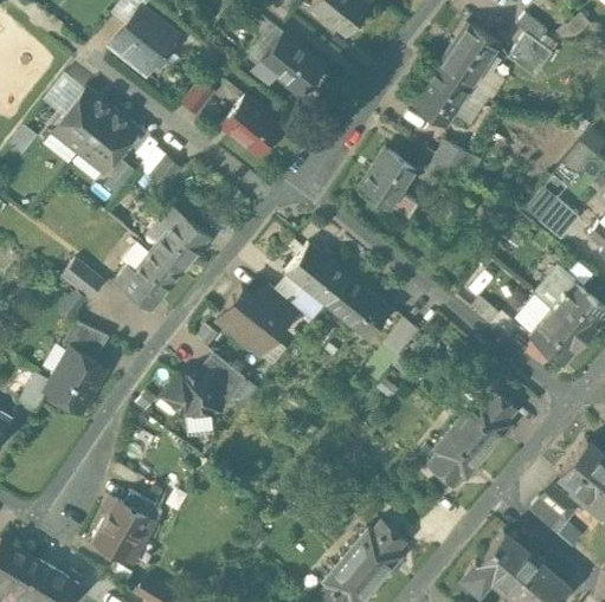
[(148,0),(121,0),(111,13),(128,26),(142,10),(149,0),(148,0)]
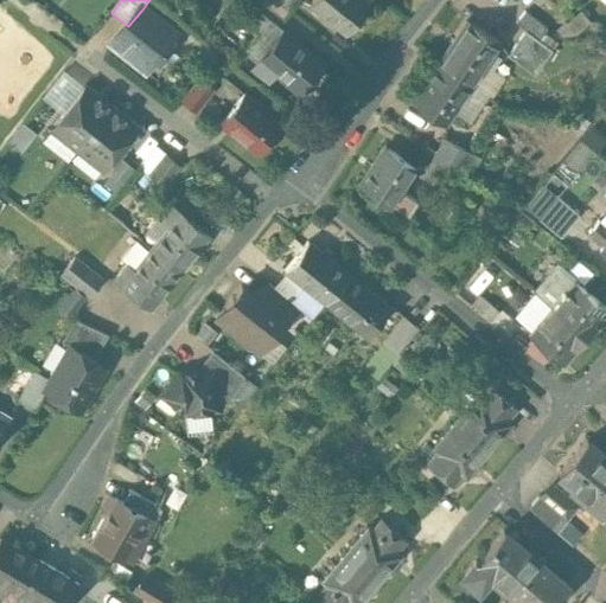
[(291,14),(272,0),(256,0),(253,6),(280,29),(291,14)]
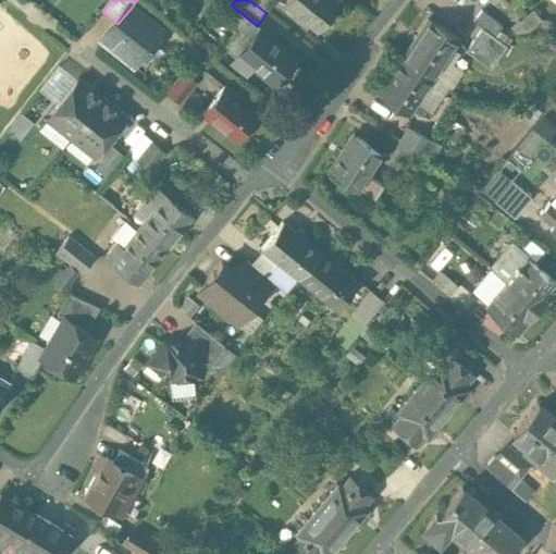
[(275,2),(273,0),(249,0),(267,13),(275,2)]
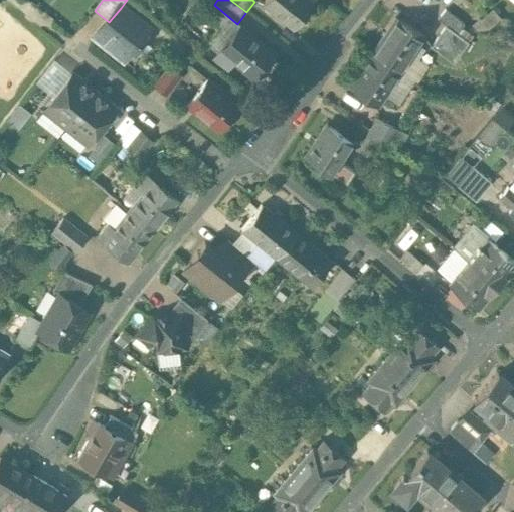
[(315,6),(306,0),(268,0),(264,7),(294,31),(315,6)]
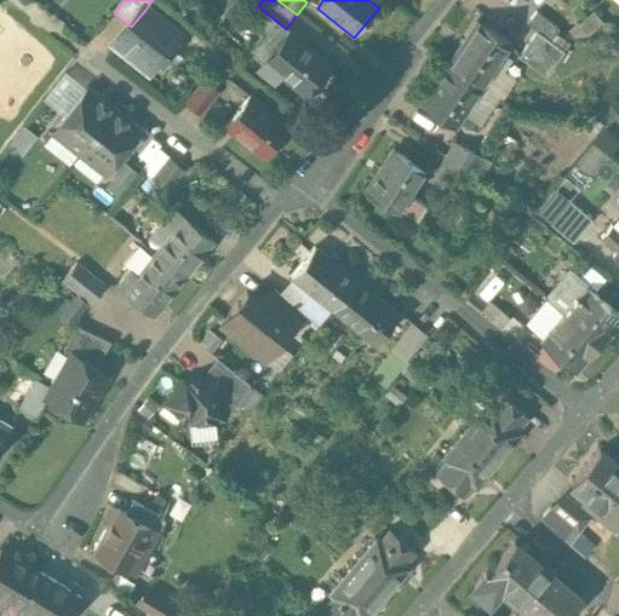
[(286,29),(258,6),(245,21),(263,35),(248,53),(267,68),(261,75),(279,88),(280,87),(275,84),(281,75),(307,96),(332,65),(286,29)]
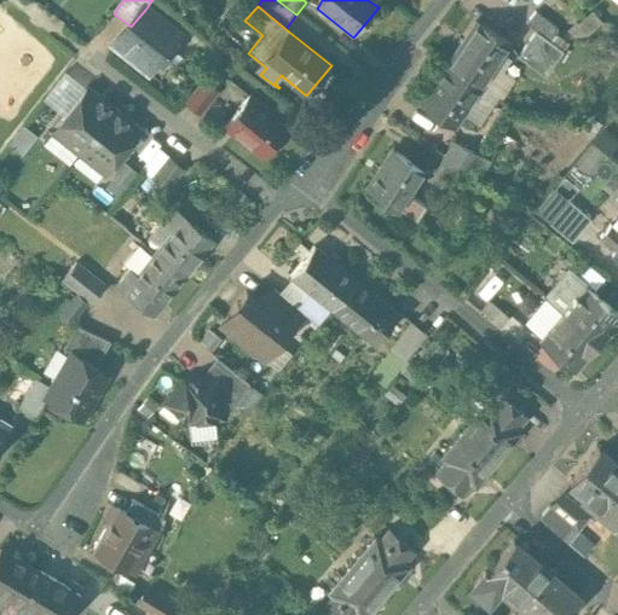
[(131,27),(115,47),(145,73),(155,61),(159,63),(172,46),(165,40),(172,32),(145,10),(131,27)]
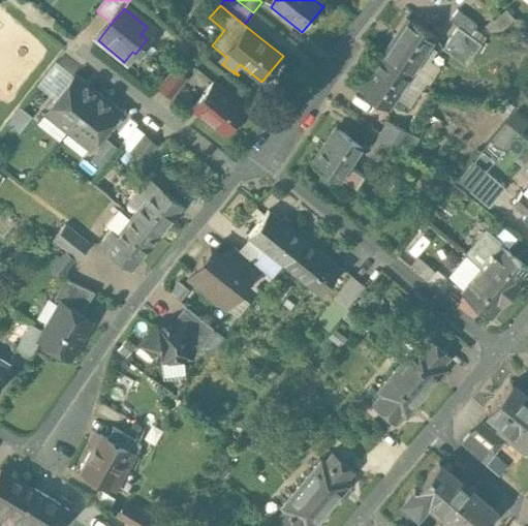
[(477,28),(458,12),(451,22),(470,37),(477,28)]
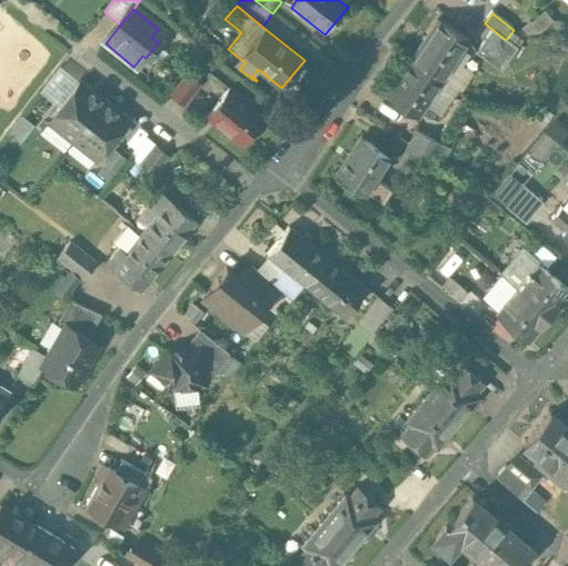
[(438,22),(414,61),(442,80),(444,80),(468,42),(438,22)]
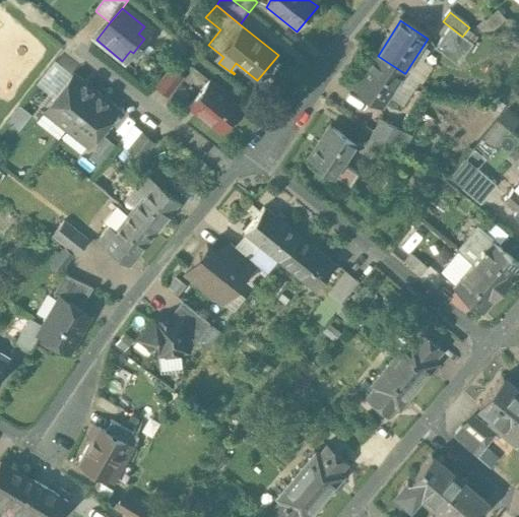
[(474,47),(451,29),(436,51),(459,67),(474,47)]
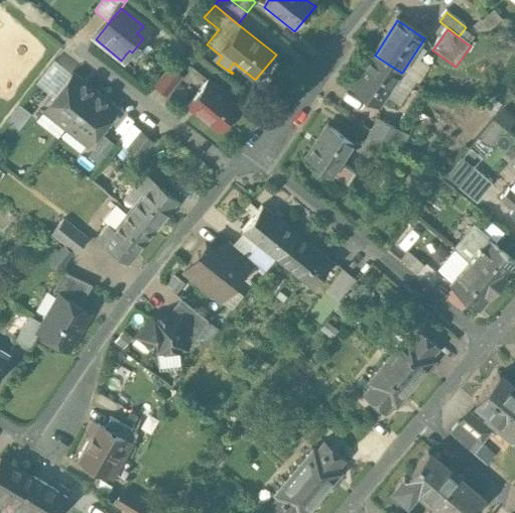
[(401,73),(375,55),(353,90),(379,107),(401,73)]
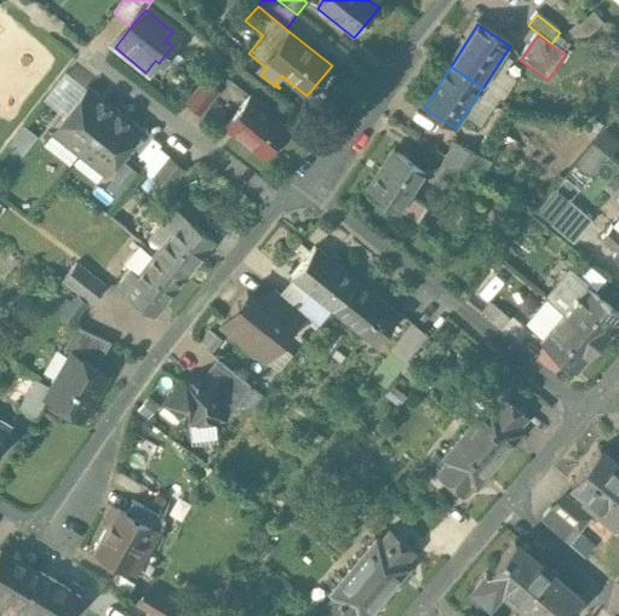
[(87,91),(67,75),(45,103),(64,120),(87,91)]
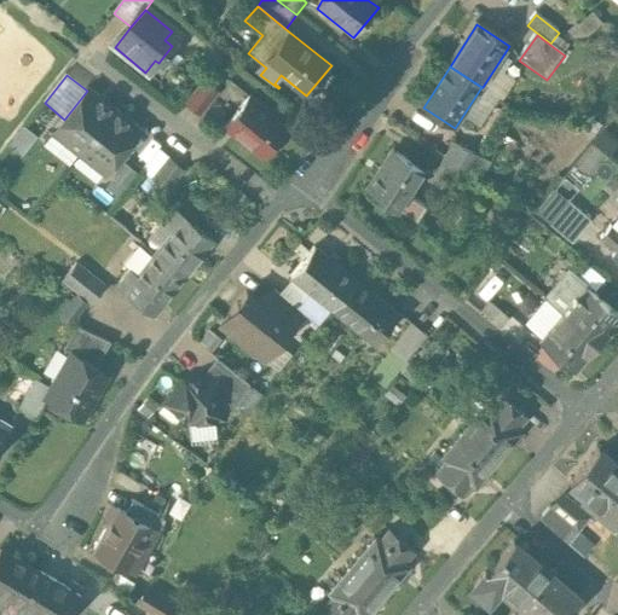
[(204,81),(185,105),(201,119),(221,94),(204,81)]
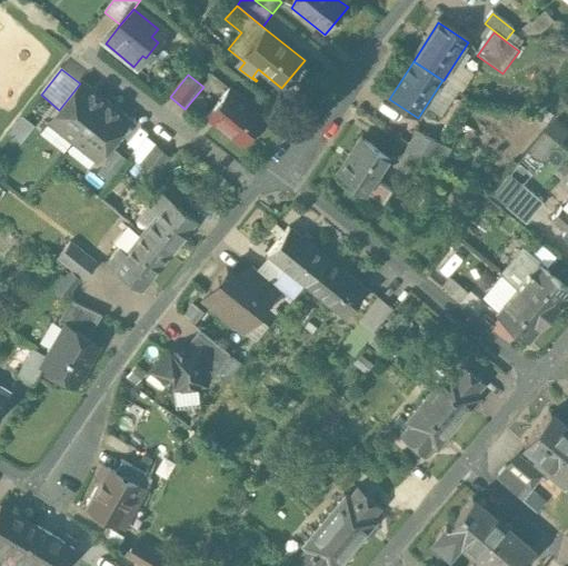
[(59,110),(51,119),(60,127),(61,132),(73,142),(106,102),(81,83),(59,110)]
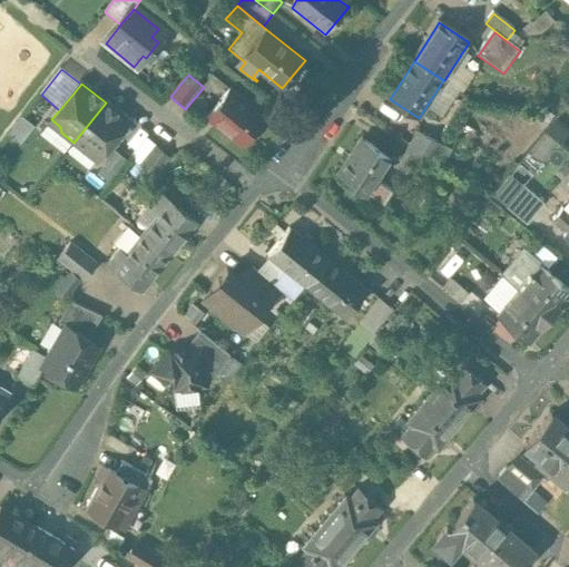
[(264,118),(229,90),(208,118),(242,145),(264,118)]
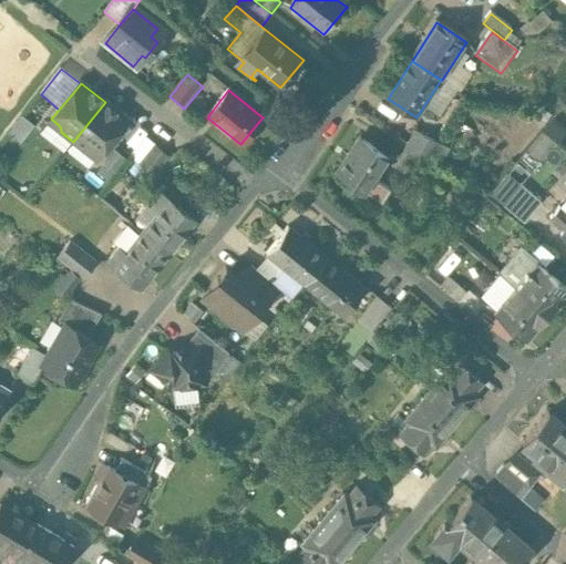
[(105,102),(73,142),(85,152),(91,151),(100,157),(129,122),(105,102)]
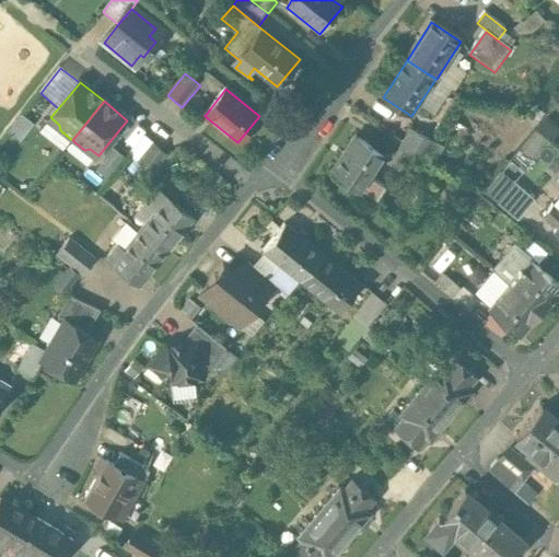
[(434,144),(411,132),(405,144),(428,157),(434,144)]
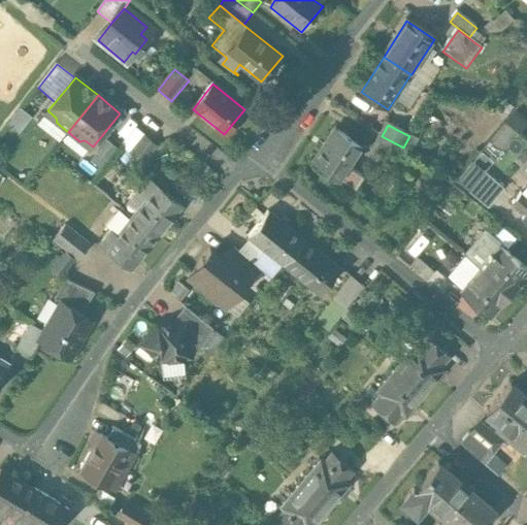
[(156,146),(135,130),(122,148),(131,155),(131,156),(141,164),(156,146)]
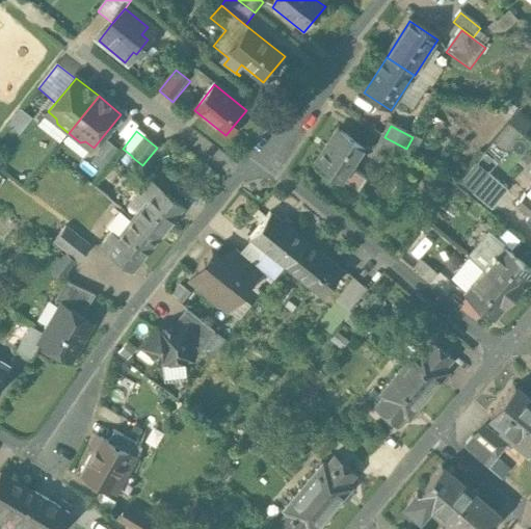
[(365,149),(338,131),(315,166),(341,184),(351,170),(365,149)]
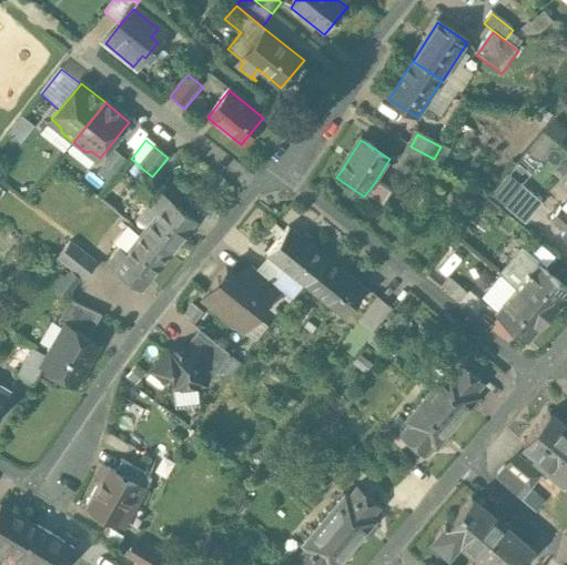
[(434,159),(411,147),(404,160),(426,172),(434,159)]
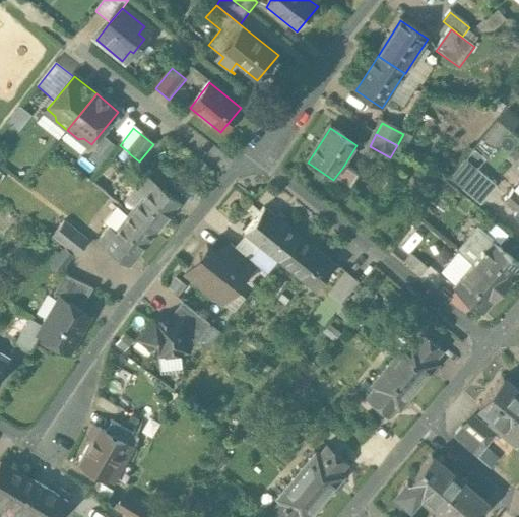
[(105,138),(90,158),(101,166),(115,145),(105,138)]
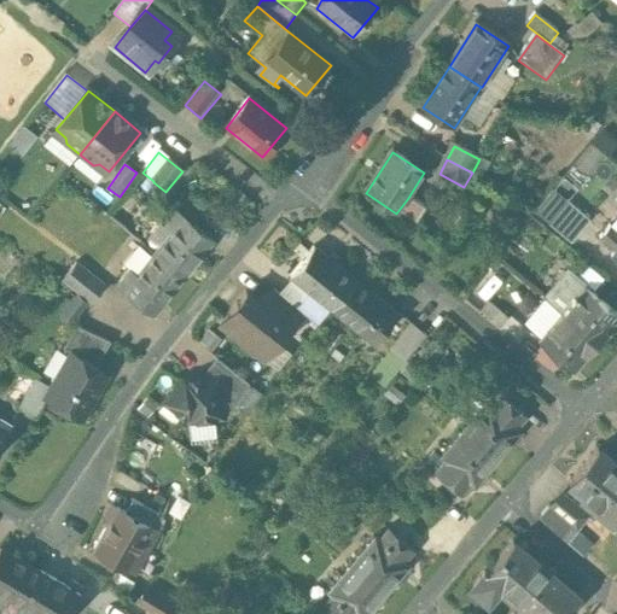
[(424,208),(408,198),(396,214),(413,224),(424,208)]
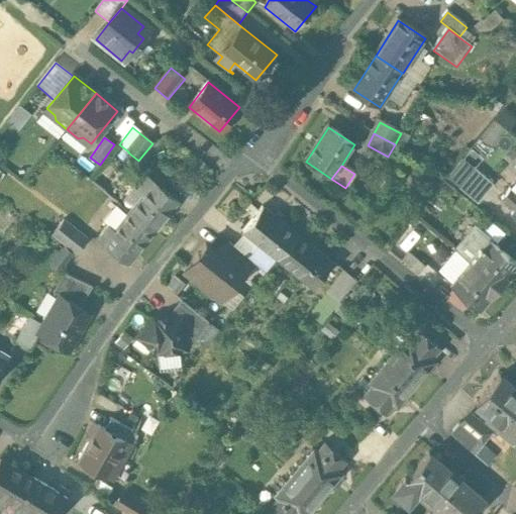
[(476,171),(459,189),(479,205),(494,186),(476,171)]
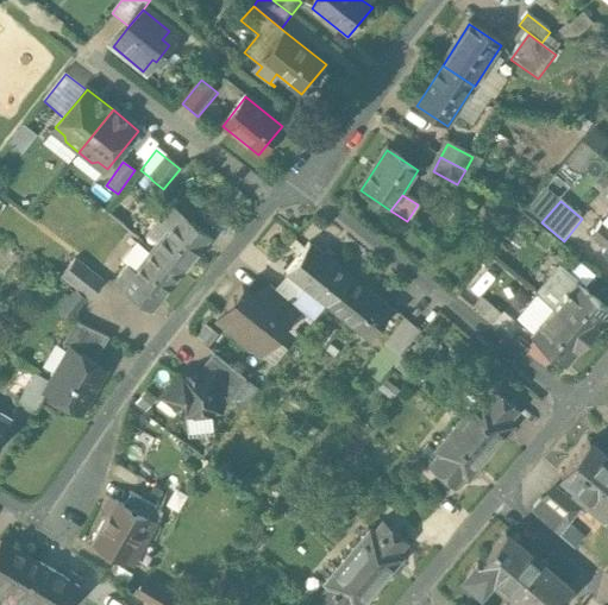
[(211,238),(174,208),(162,224),(169,229),(152,250),(152,251),(181,273),(182,275),(211,238)]
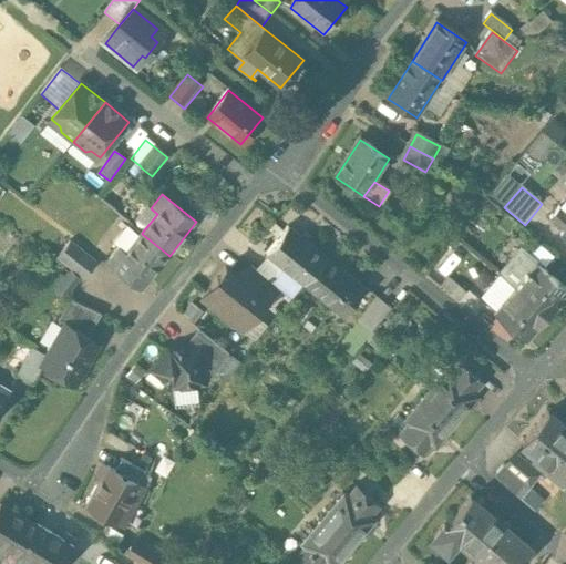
[(565,213),(561,208),(551,219),(565,232),(562,236),(565,238),(565,213)]
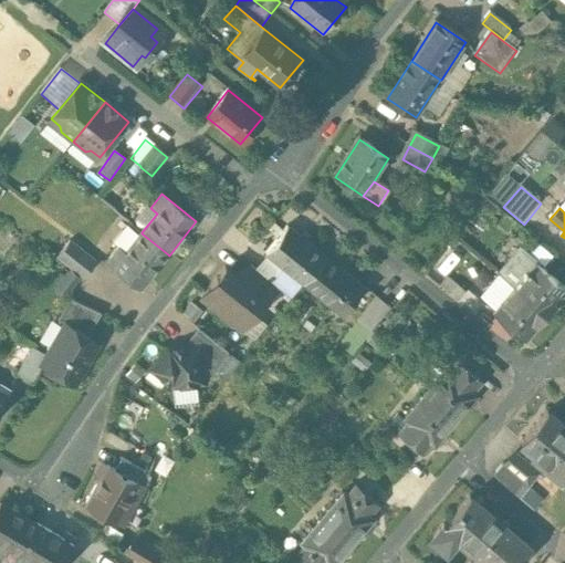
[(325,258),(288,228),(267,253),(283,267),(303,284),(304,284),(325,258)]
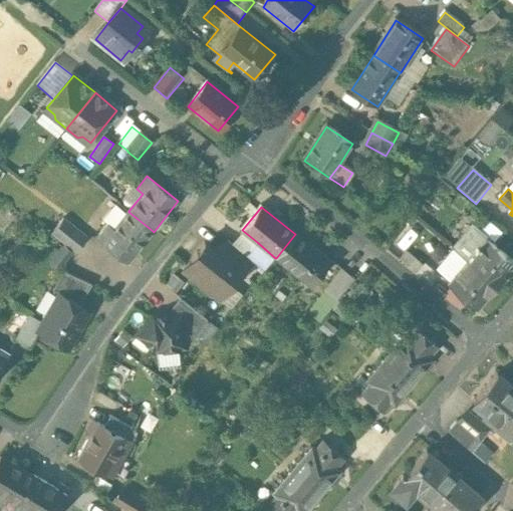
[(153,231),(129,212),(113,231),(108,227),(99,238),(129,262),(153,231)]
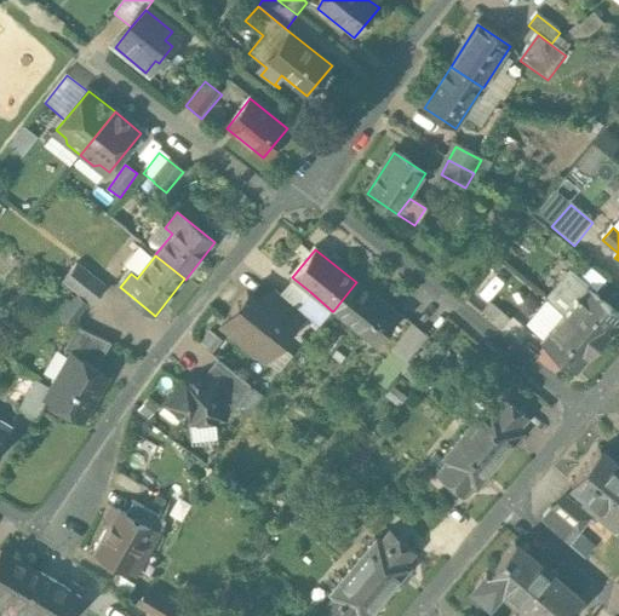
[(104,289),(78,266),(64,282),(92,304),(104,289)]
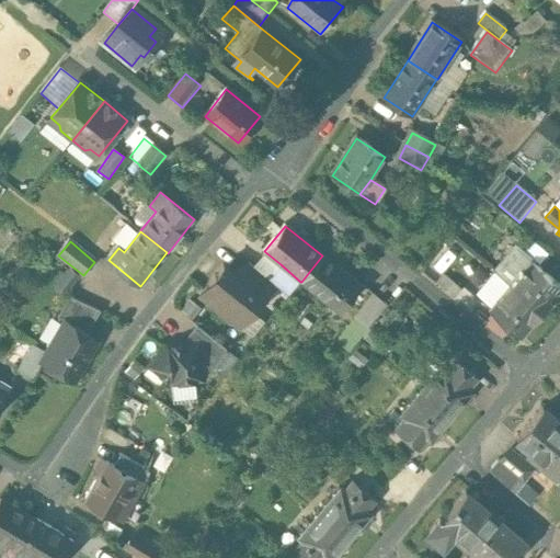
[(532,262),(516,249),(496,273),(493,270),(492,271),(511,286),(541,312),(559,291),(559,285),(532,262)]
